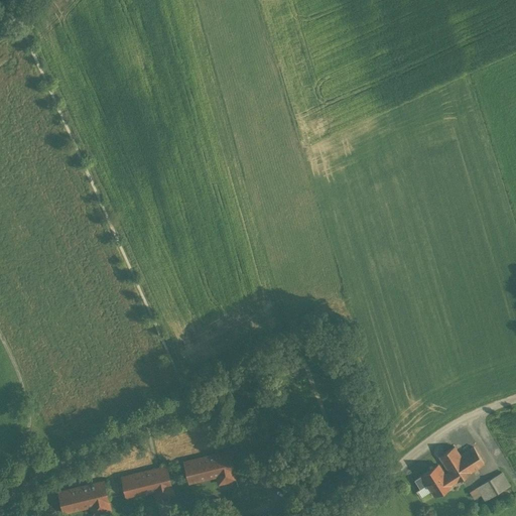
[(474,445),(461,455),(455,445),(438,456),(449,472),(455,480),(456,481),(471,472),(484,463),(474,445)]
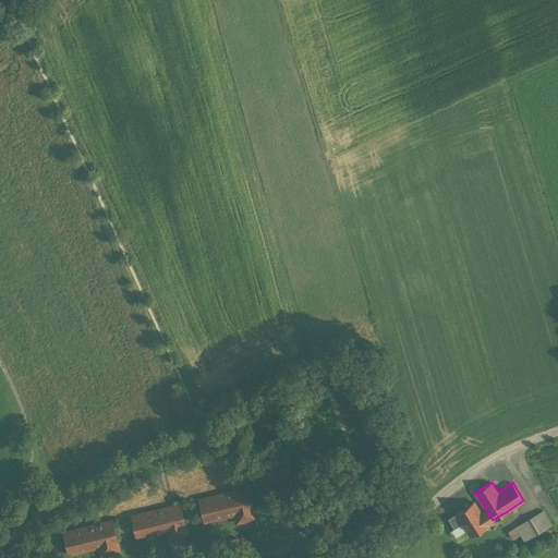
[(235,489),(199,498),(205,521),(241,512),(242,517),(255,513),(250,492),(237,494),(235,489)]
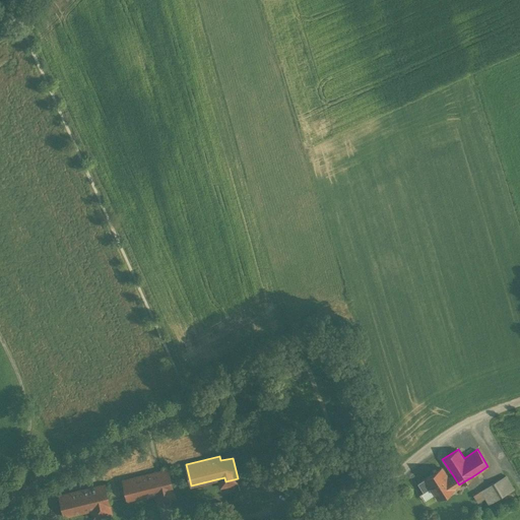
[(441,467),(425,477),(417,482),(423,491),(424,492),(431,486),(438,499),(454,488),(454,486),(458,483),(453,475),(448,478),(441,467)]
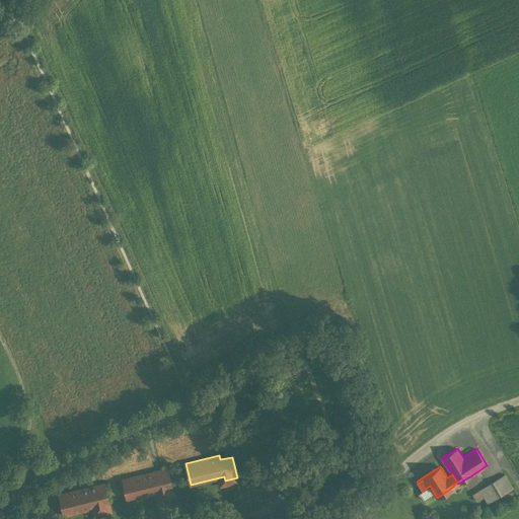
[(156,470),(122,478),(127,500),(161,492),(162,496),(173,493),(168,471),(157,474),(156,470)]
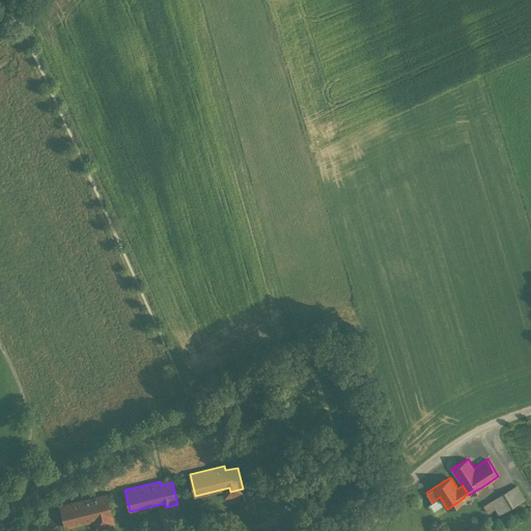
[(516,484),(491,500),(500,514),(525,499),(516,484)]
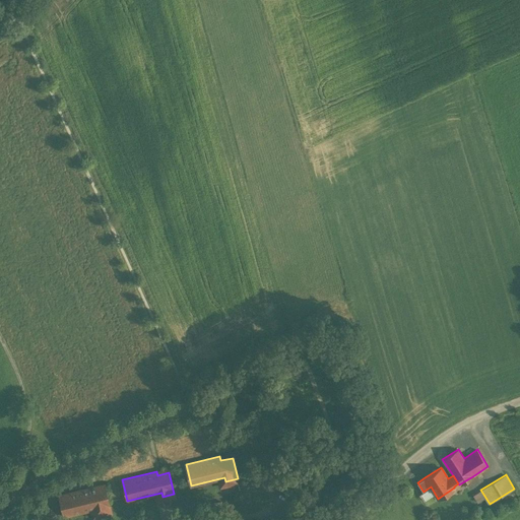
[(106,488),(94,491),(93,486),(59,495),(64,516),(98,508),(99,512),(111,509),(106,488)]
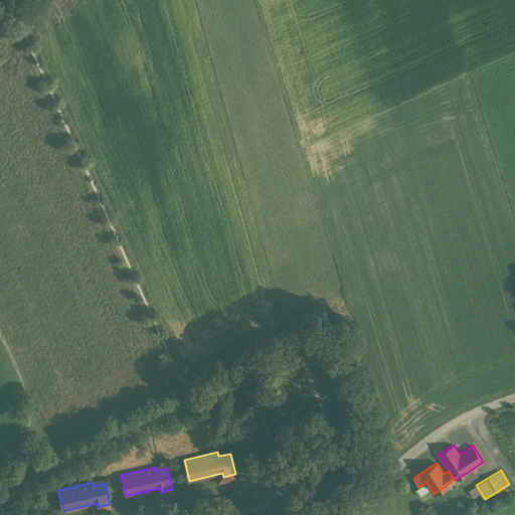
[(218,495),(206,498),(208,507),(220,504),(218,495)]
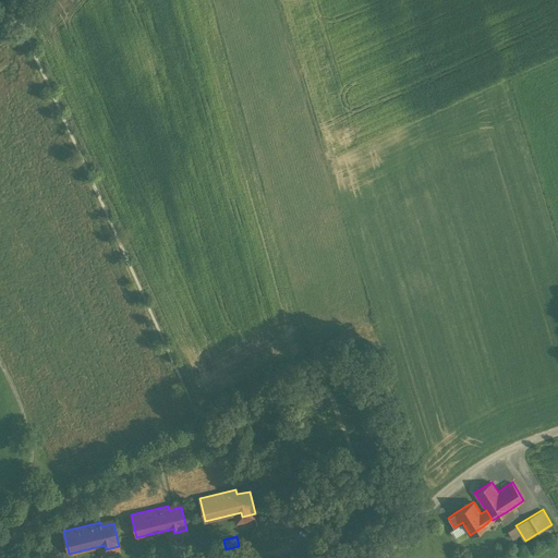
All buildings are outlined.
